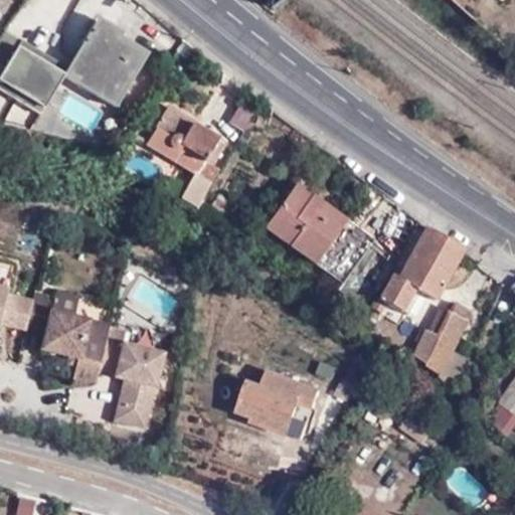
[(63,73),(116,105),(145,53),(119,38),(123,31),(98,16),(67,67),(63,73)]
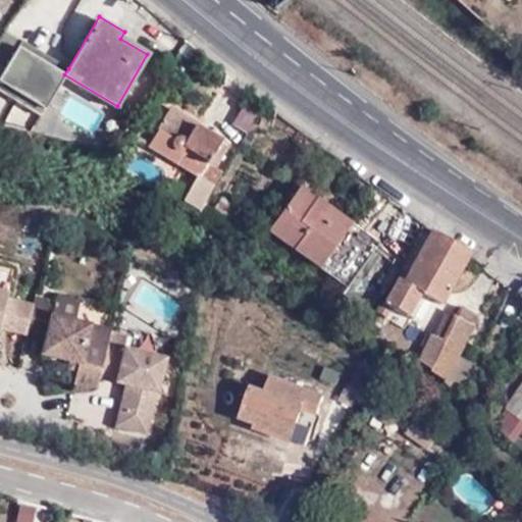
[(0,76),(0,82),(45,108),(64,74),(55,69),(58,62),(43,53),(40,60),(18,48),(22,41),(4,30),(0,36),(0,65),(5,69),(0,76)]
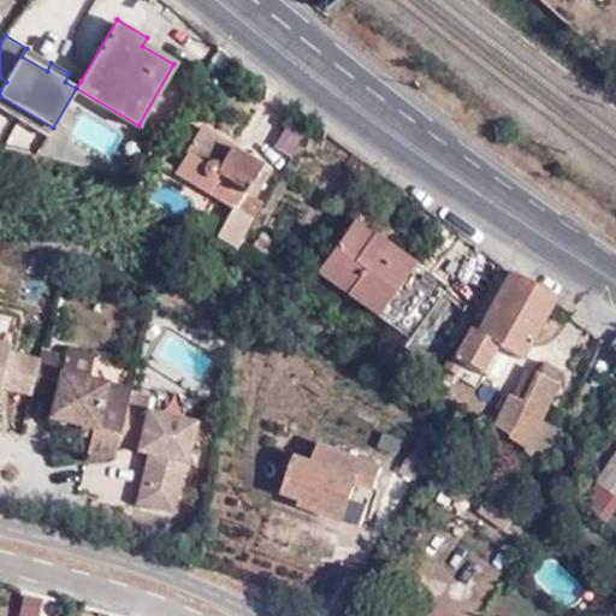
[(22,57),(47,71),(51,63),(27,48),(22,57)]
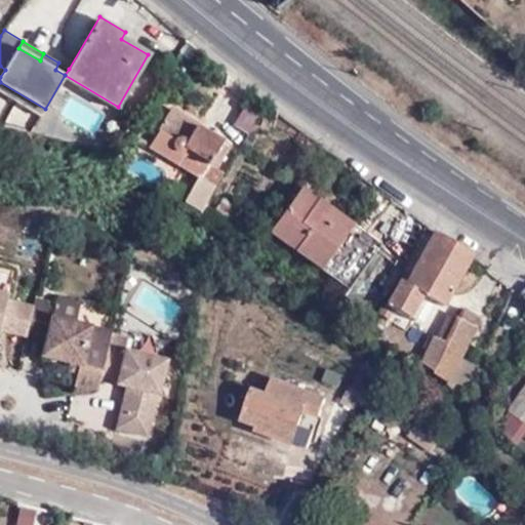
[(65,75),(69,69),(58,63),(55,70),(65,75)]
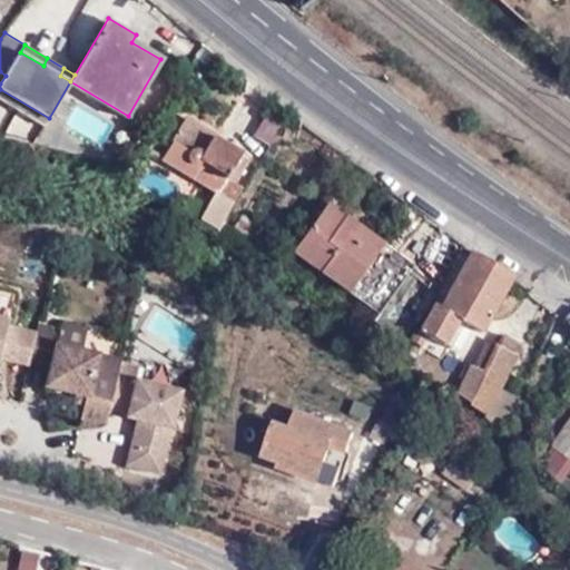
[(160,159),(213,192),(215,194),(225,179),(234,185),(248,163),(241,158),(242,156),(217,140),(218,139),(185,118),(169,143),(170,143),(160,159)]
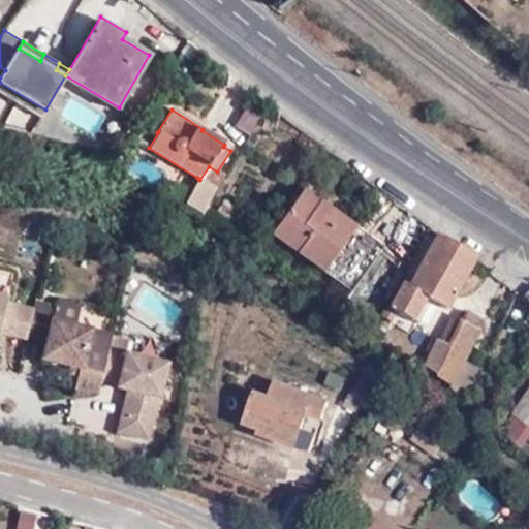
[(199,180),(197,178),(186,198),(205,210),(222,176),(217,172),(209,166),(199,180)]
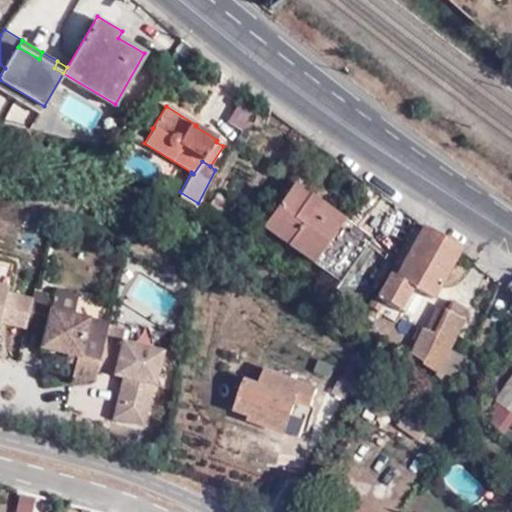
[(259,227),(310,263),(341,218),(317,201),(322,195),(314,190),(309,195),(290,182),(259,227)]
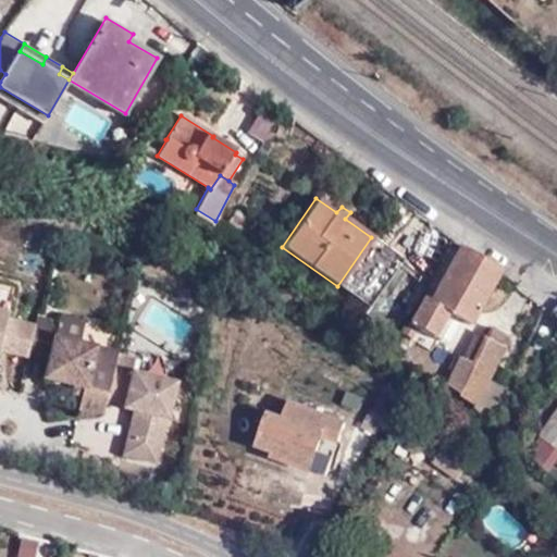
[(371,237),(337,286),(361,304),(364,302),(370,301),(373,299),(401,259),(371,237)]
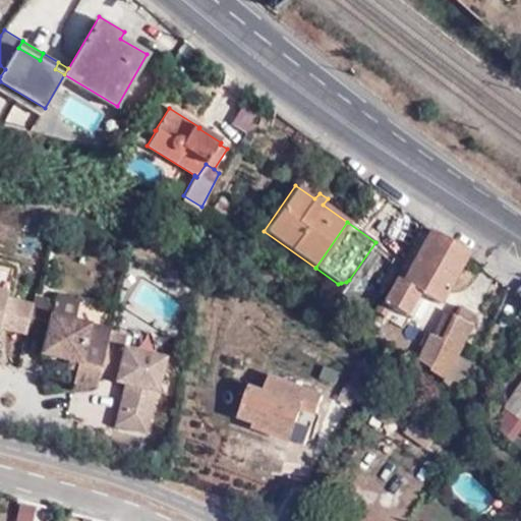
[(442,305),(470,253),(431,231),(401,282),(396,279),(383,301),(407,315),(421,292),(442,305)]
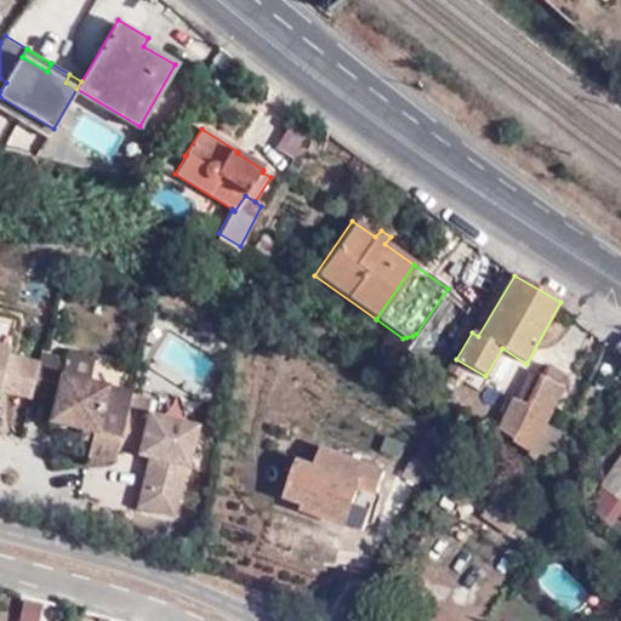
[(58,372),(87,380),(95,355),(67,348),(64,357),(38,351),(35,360),(30,383),(53,388),(58,372)]
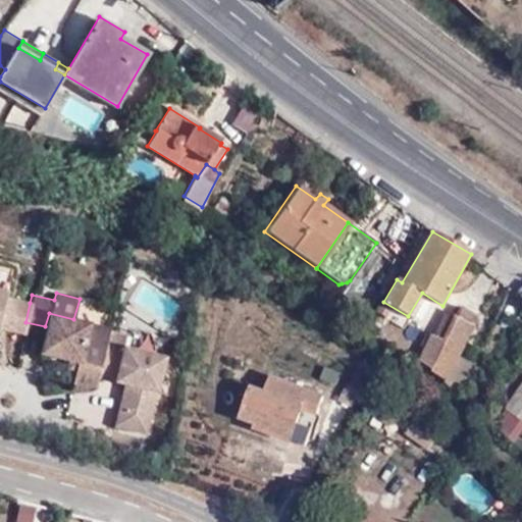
[(25,322),(30,303),(3,296),(0,310),(0,325),(23,331),(25,322)]
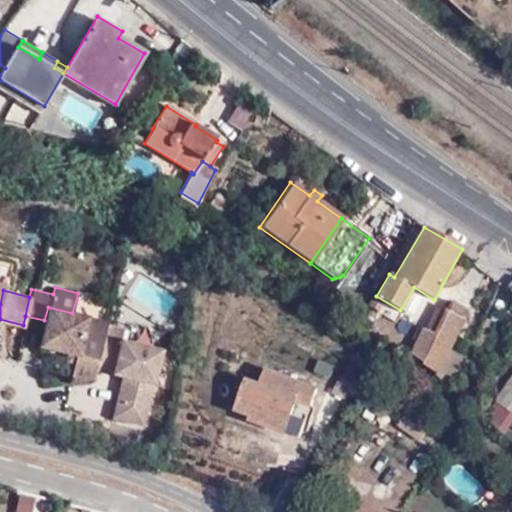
[(422,328),(408,359),(438,379),(451,350),(465,319),(469,309),(455,303),(452,312),(444,309),(434,333),(422,328)]
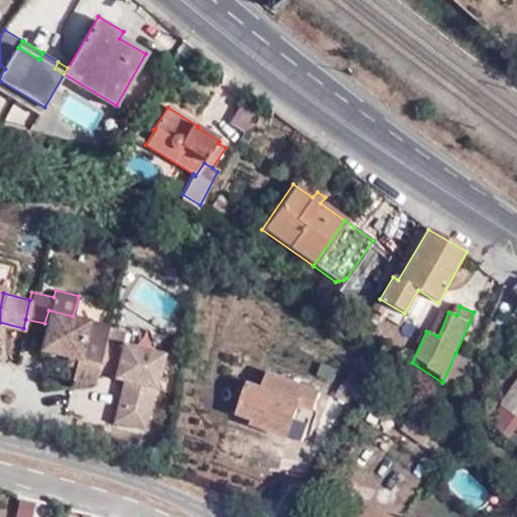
[(68,386),(89,382),(91,373),(99,339),(102,327),(103,324),(73,316),(48,310),(44,323),(38,348),(66,354),(75,356),(73,367),(68,386)]
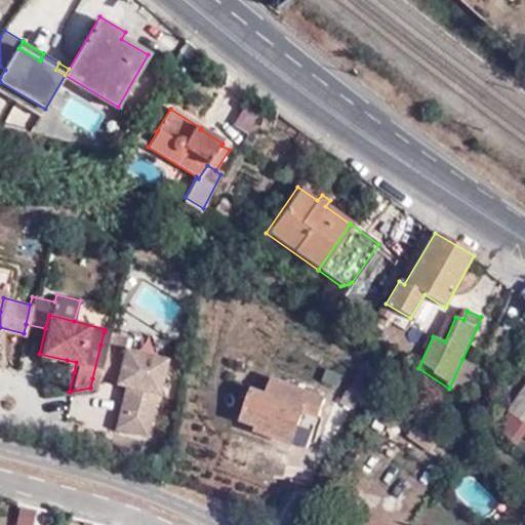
[(105,344),(109,330),(105,329),(104,332),(101,345),(92,378),(90,388),(94,387),(97,377),(105,344)]
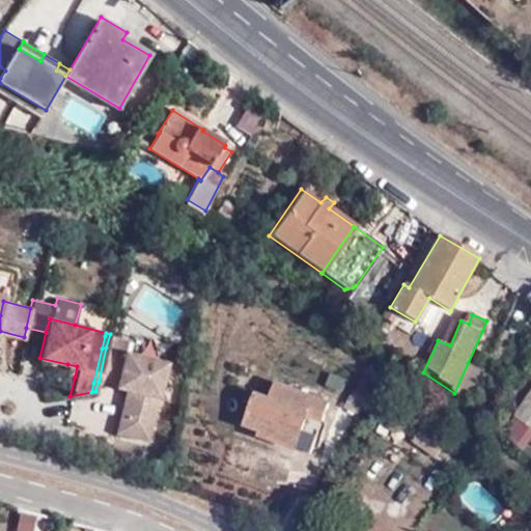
[(164,362),(106,347),(99,382),(126,388),(118,416),(131,419),(128,434),(145,439),(164,362)]
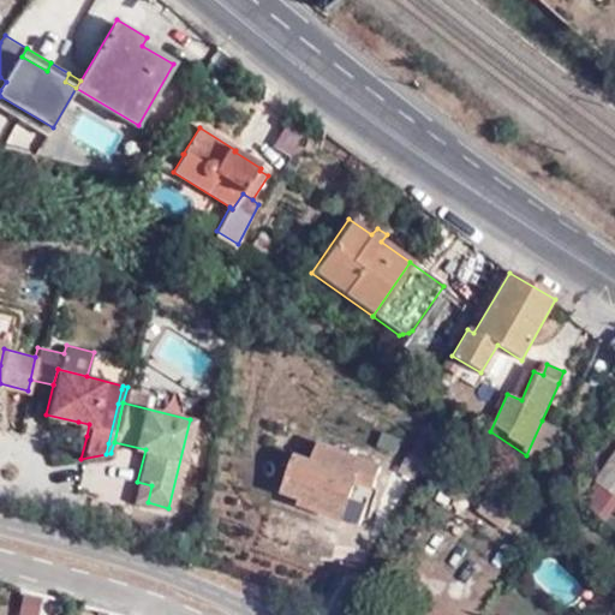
[(542,421),(526,455),(527,455),(543,421),(542,421)]
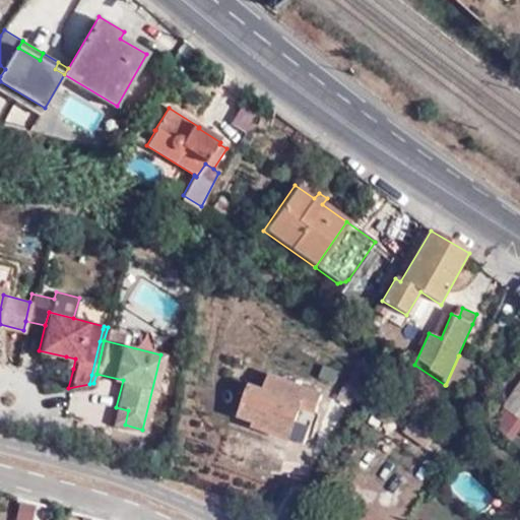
[(459,355),(446,385),(460,395),(473,363),(459,355)]
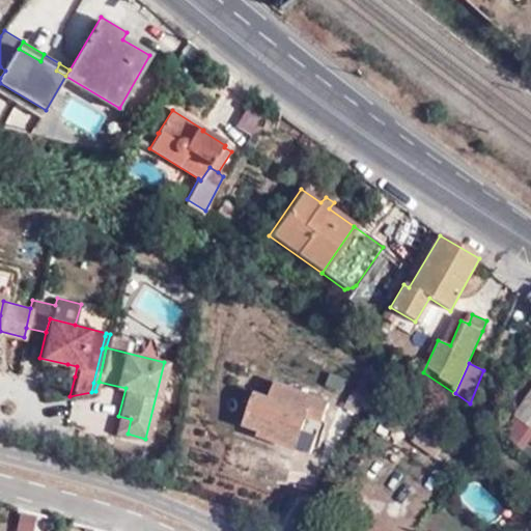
[(77,366),(67,364),(65,373),(75,376),(77,366)]
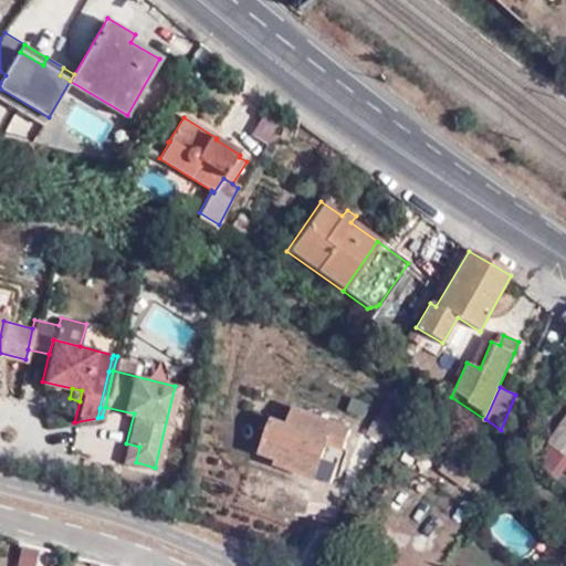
[(346,454),(342,453),(348,426),(293,410),(289,426),(270,420),(260,454),(279,460),(276,468),(331,484),(334,477),(339,478),(346,454)]
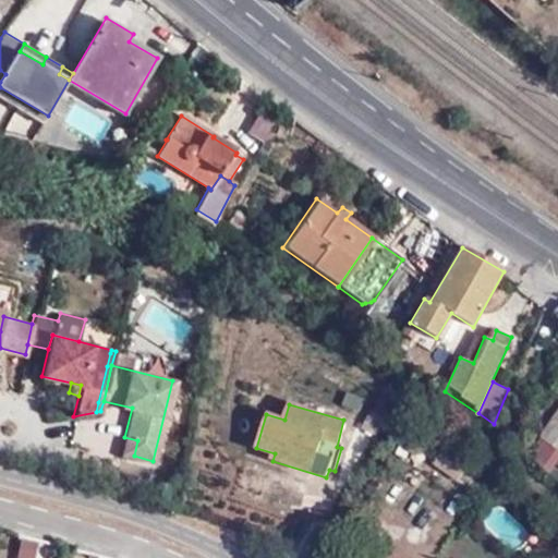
[(557,412),(540,438),(557,451),(557,412)]
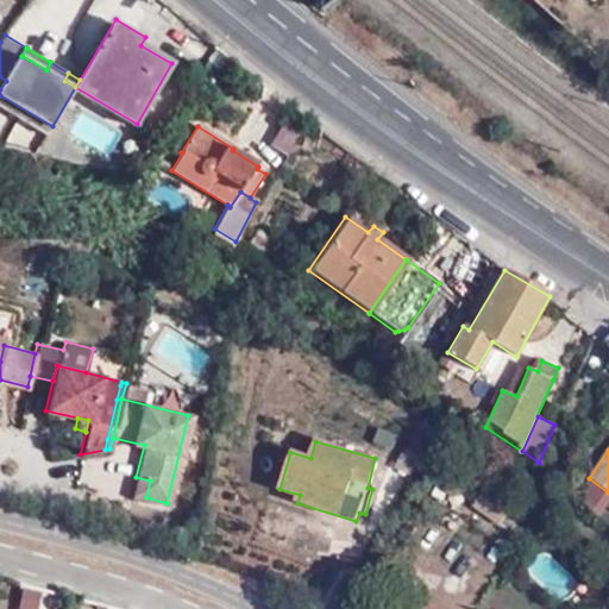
[(132,494),(146,497),(150,481),(136,477),(132,494)]
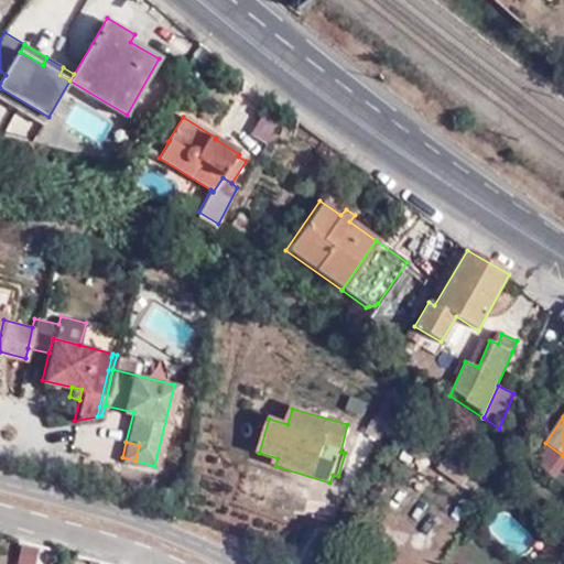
[(563,456),(545,443),(537,455),(541,459),(557,476),(563,467),(563,456)]
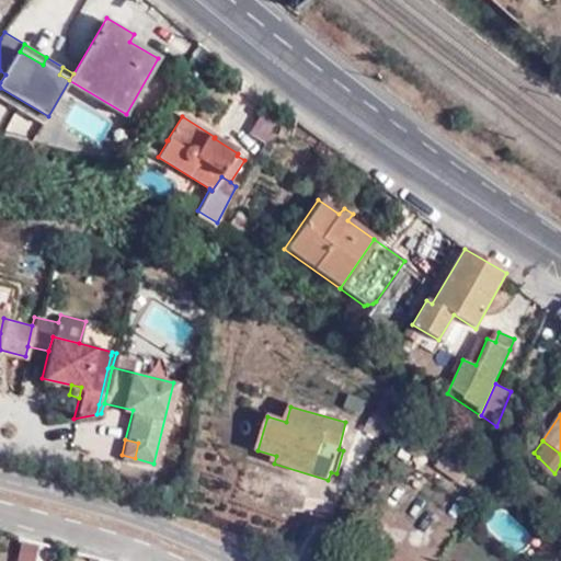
[(449,445),(432,467),(455,485),(472,464),(449,445)]
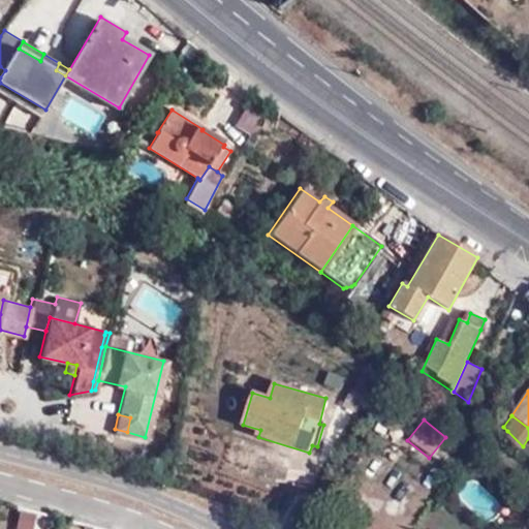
[(507,431),(503,427),(499,434),(521,450),(523,446),(507,431)]
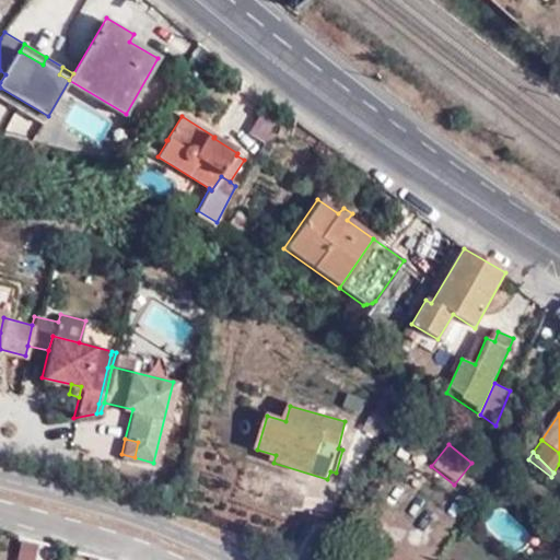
[(559,550),(548,540),(539,551),(550,559),(552,559),(559,551),(559,550)]
